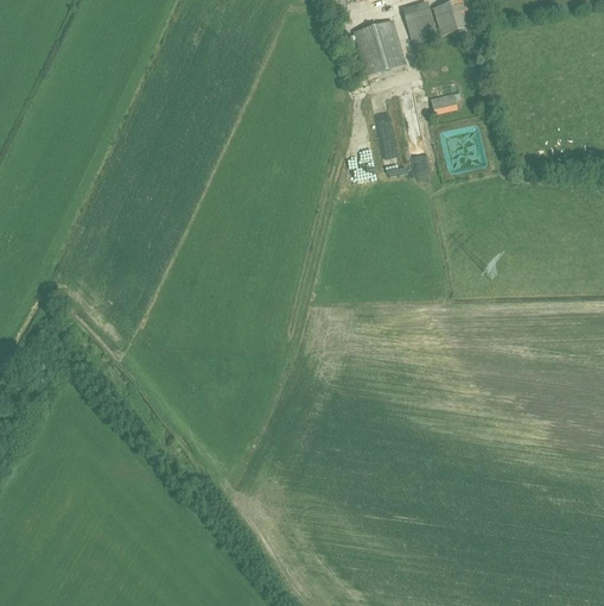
[(438,36),(476,24),(468,0),(456,0),(430,8),(438,36)]
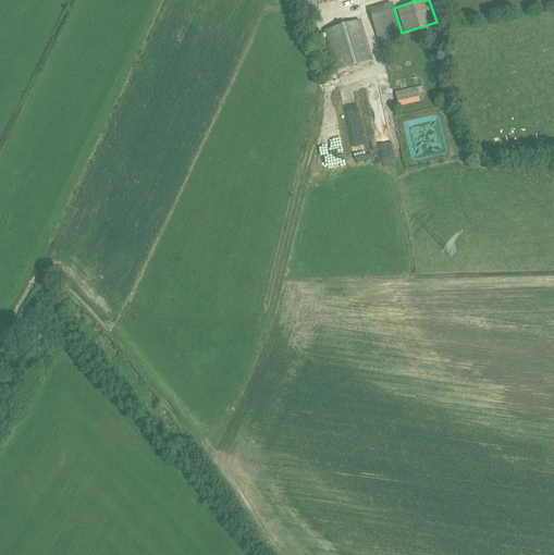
[(392,9),(368,15),(374,36),(376,40),(390,36),(389,33),(397,29),(392,9)]
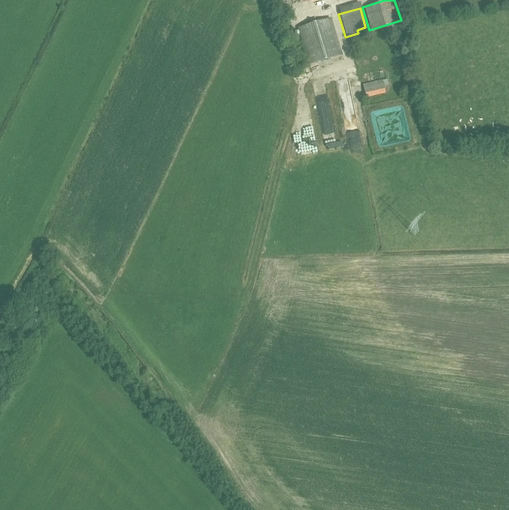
[(339,54),(327,17),(295,27),(306,63),(339,54)]
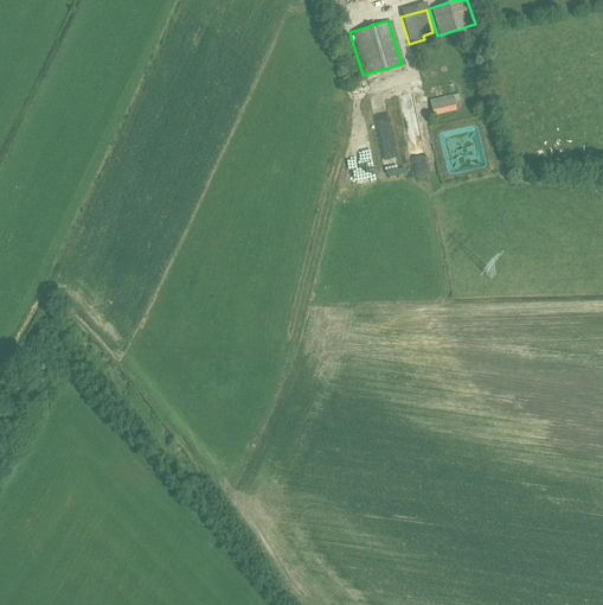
[(432,97),(427,99),(430,115),(453,109),(451,101),(457,99),(456,93),(449,94),(441,95),(432,97)]
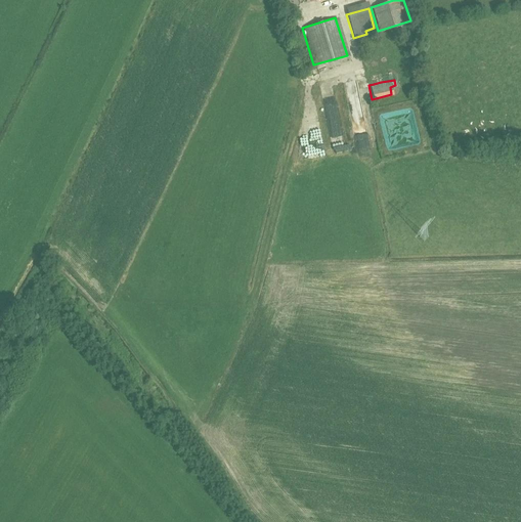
[(352,130),(364,129),(362,95),(351,95),(352,130)]
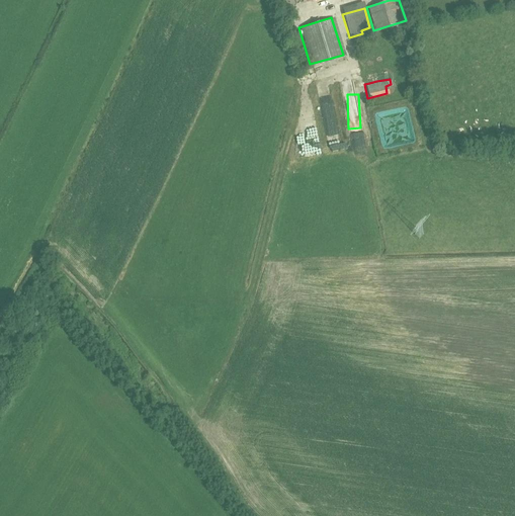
[(306,115),(308,139),(318,139),(317,114),(306,115)]
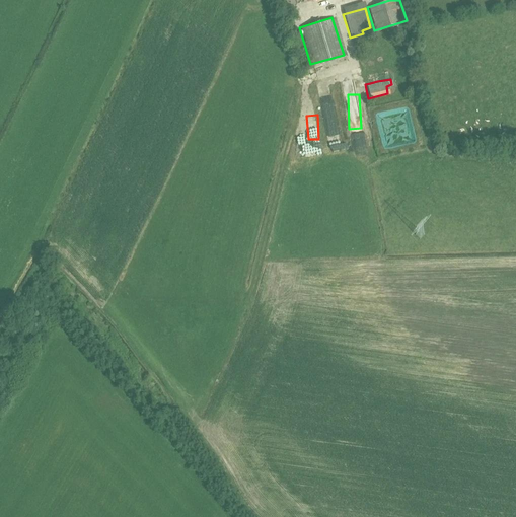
[(338,134),(338,116),(327,116),(327,134),(338,134)]
